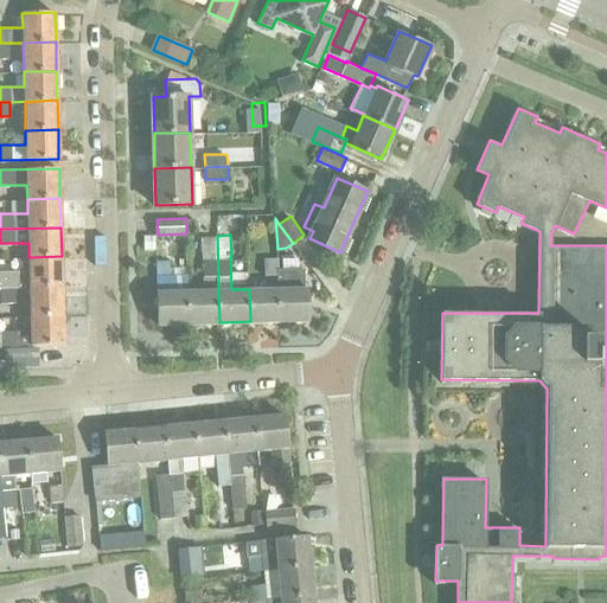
[(204,275),(218,275),(217,236),(202,236),(203,258),(204,258),(204,275)]
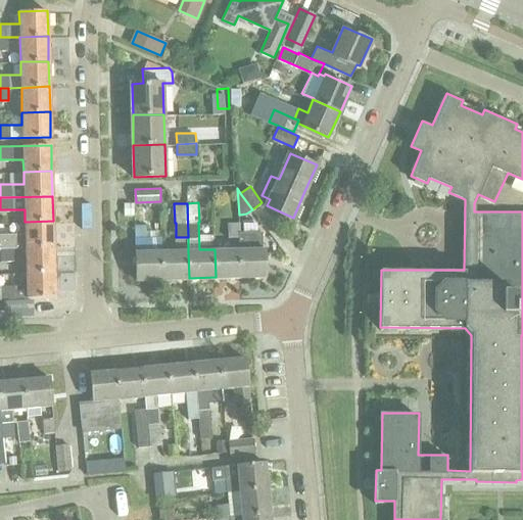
[(262,216),(247,217),(248,228),(263,227),(262,216)]
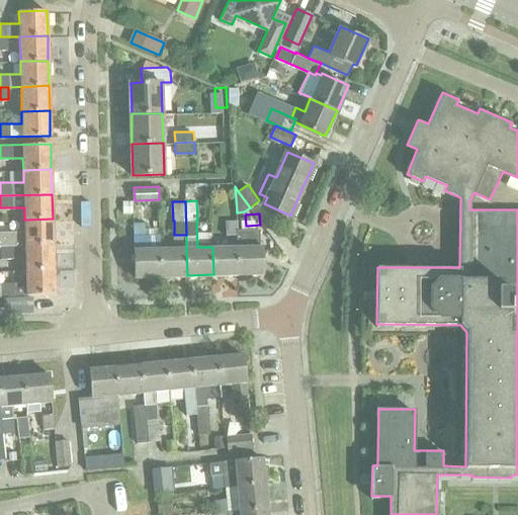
[(0,245),(12,245),(25,245),(53,244),(53,219),(24,220),(24,231),(0,231),(0,245)]
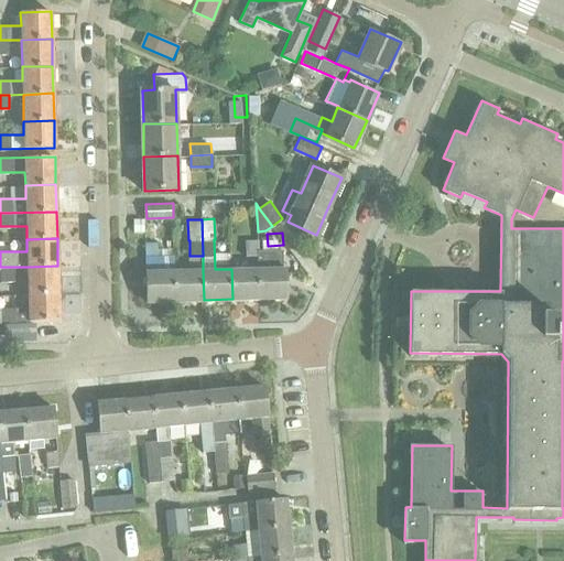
[(258,249),(259,249),(259,238),(245,239),(246,255),(258,255),(258,249)]
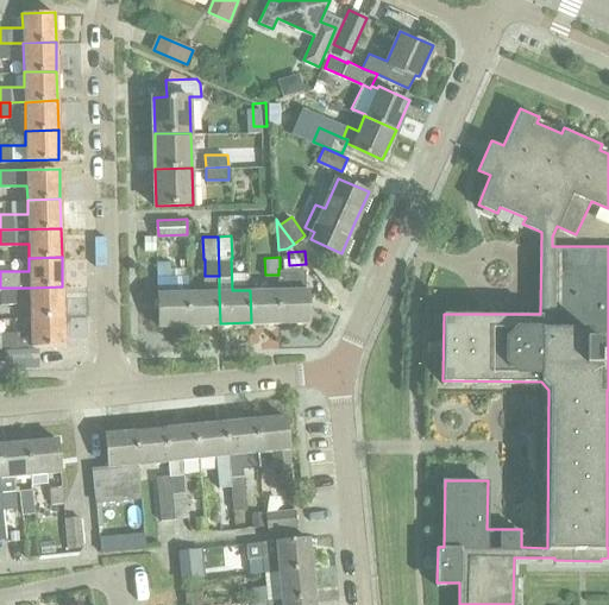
[(189,291),(189,276),(171,277),(171,260),(158,260),(159,325),(189,325),(189,291)]
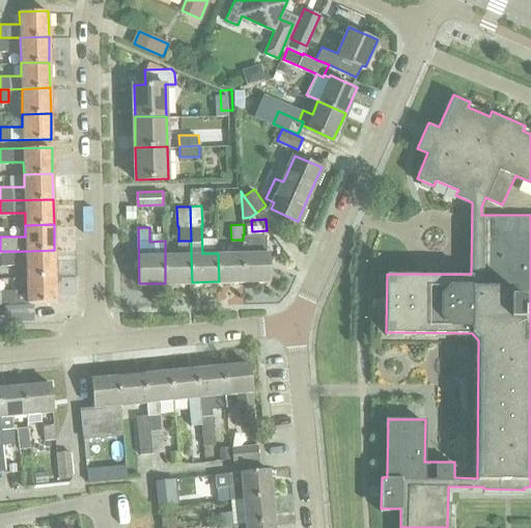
[(244,240),(244,252),(244,281),(271,280),(270,252),(268,252),(267,233),(244,234),(243,234),(243,240),(244,240)]
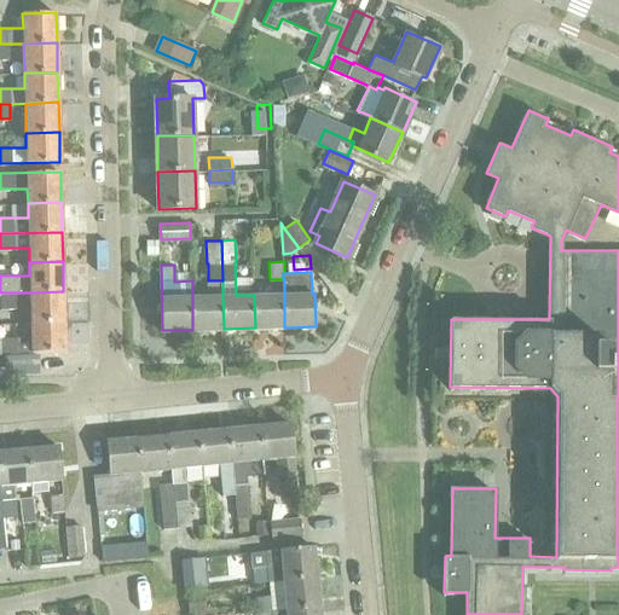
[(30,293),(32,323),(64,321),(63,291),(30,293)]
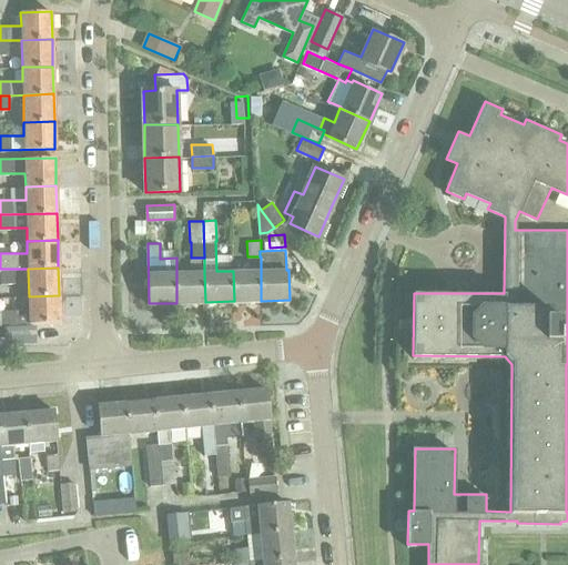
[(14,283),(13,269),(0,269),(0,282),(0,283),(14,283)]
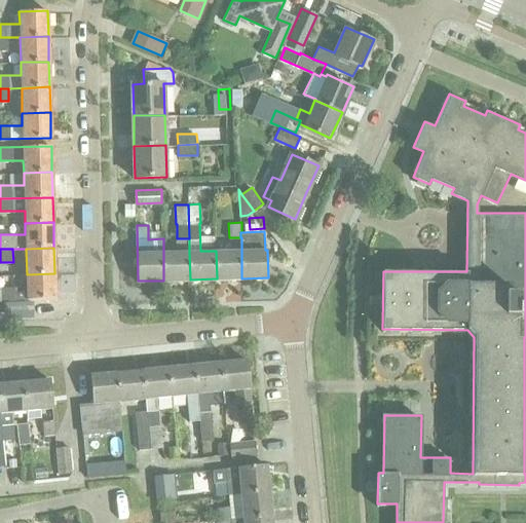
[(241,278),(241,250),(216,251),(217,278),(241,278)]
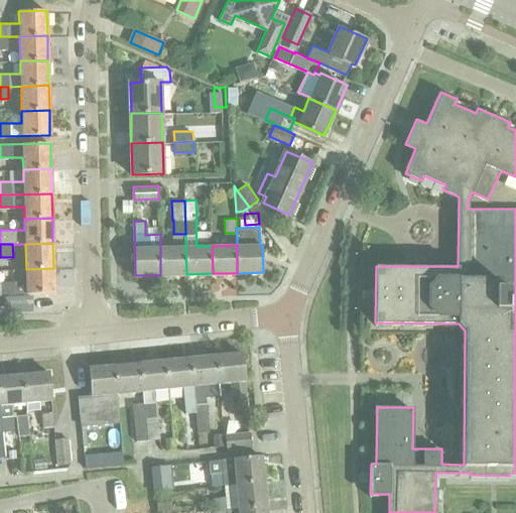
[(185,247),(160,247),(160,275),(186,274),(185,247)]
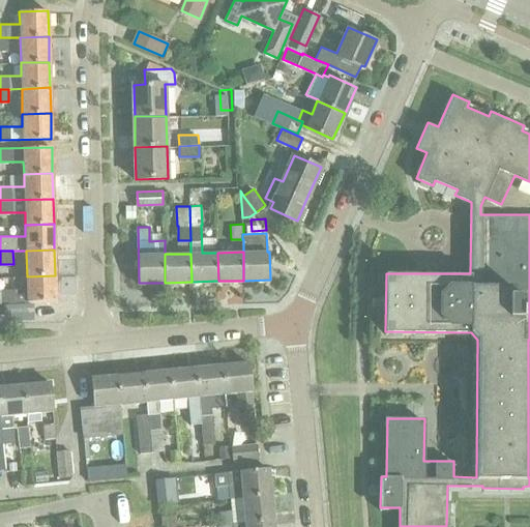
[(55,275),(27,276),(28,288),(1,289),(2,302),(56,301),(55,275)]
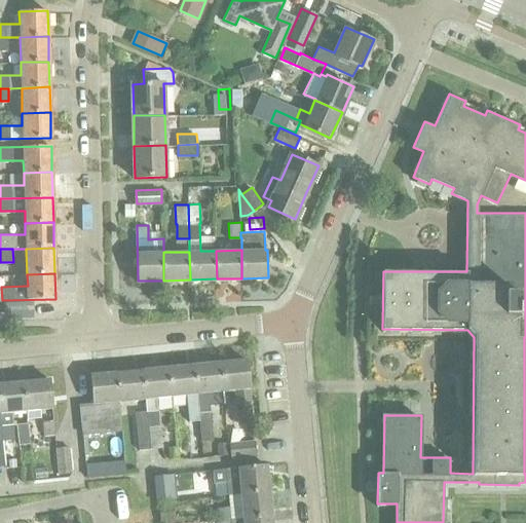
[(221,361),(224,389),(236,388),(238,414),(253,413),(247,358),(221,361)]
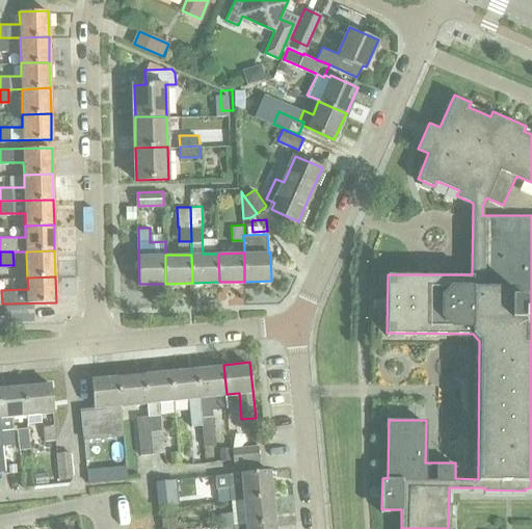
[(196,367),(203,424),(202,424),(204,445),(216,444),(214,415),(213,415),(211,396),(227,394),(223,365),(196,367)]
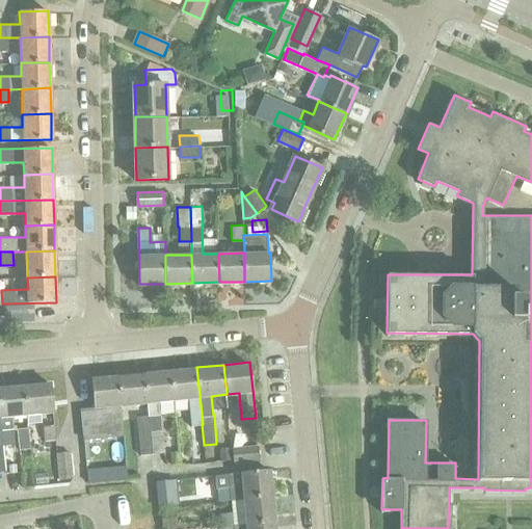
[(191,425),(202,424),(203,424),(196,367),(171,370),(174,399),(189,398),(191,425)]
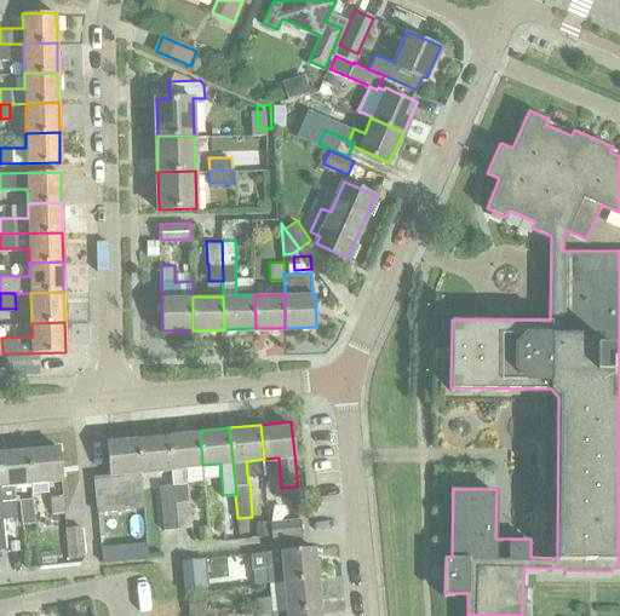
[(172,468),(171,468),(173,483),(178,527),(193,525),(189,499),(185,467),(202,465),(200,431),(170,435),(172,468)]
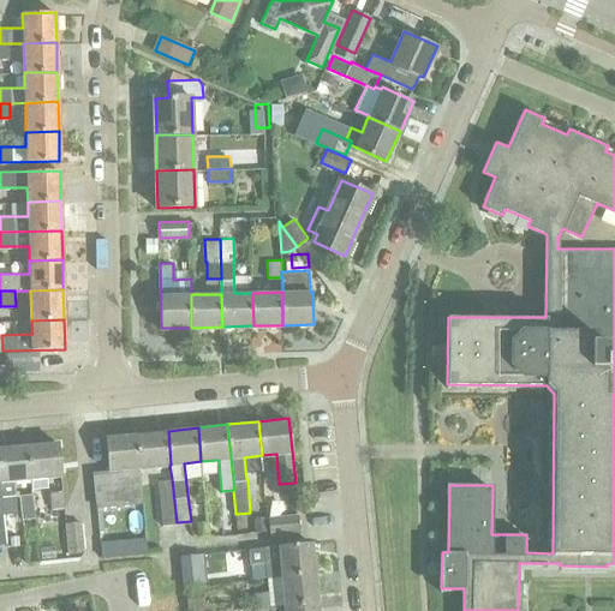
[(171,465),(168,431),(137,433),(141,468),(169,465),(171,465)]
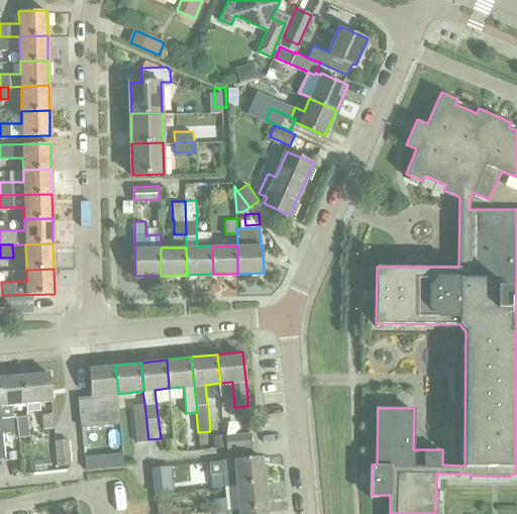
[(117,394),(118,394),(115,365),(89,368),(95,422),(106,421),(104,407),(118,406),(117,394)]
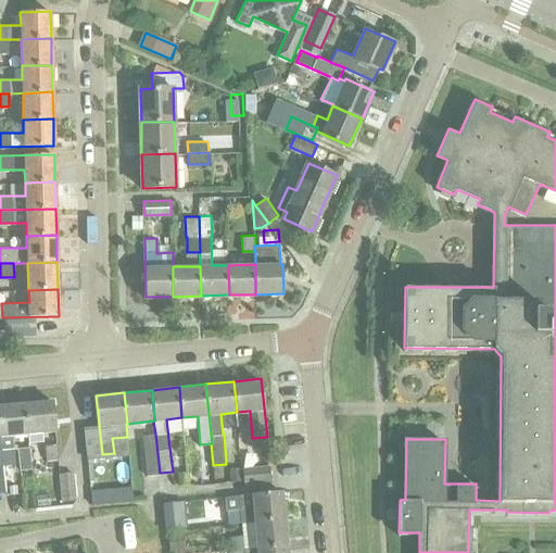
[(52,400),(24,403),(27,432),(29,432),(30,441),(43,440),(43,431),(55,430),(52,400)]
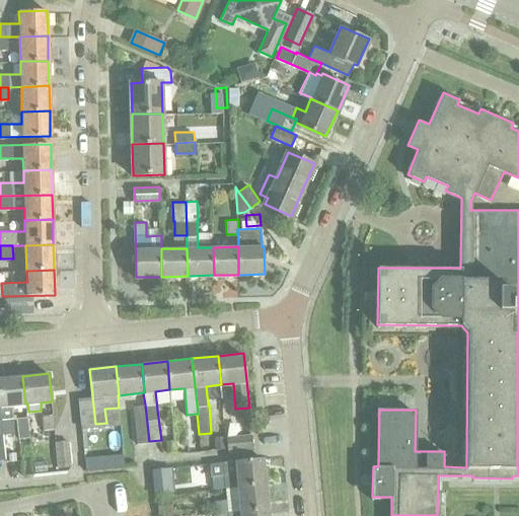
[(2,419),(3,433),(13,432),(10,406),(25,403),(22,376),(0,378),(0,410),(1,419),(2,419)]
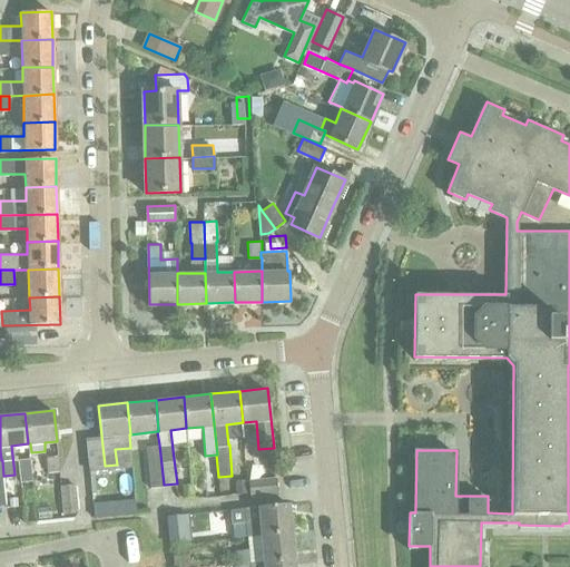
[(159,445),(147,446),(151,486),(164,485),(159,445)]
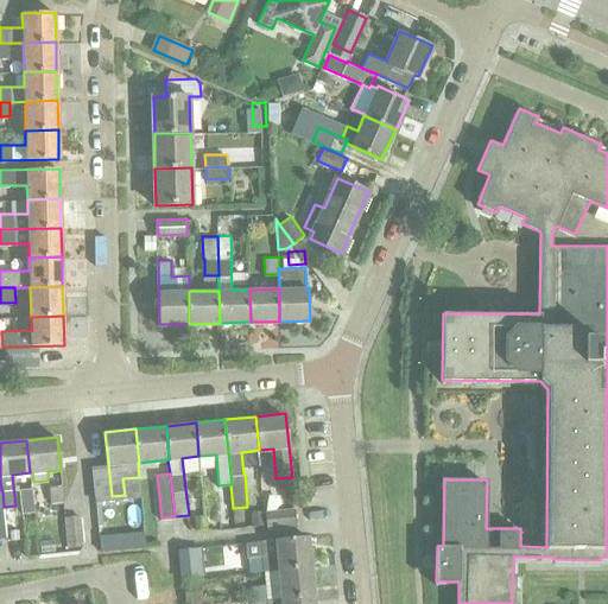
[(50,485),(51,502),(64,501),(63,484),(50,485)]
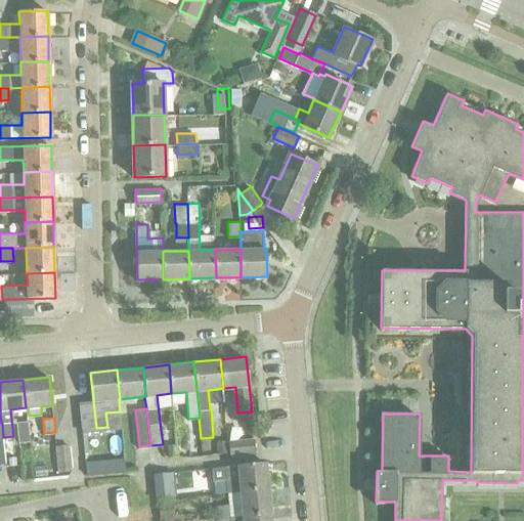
[(16,420),(17,442),(29,441),(27,420),(16,420)]
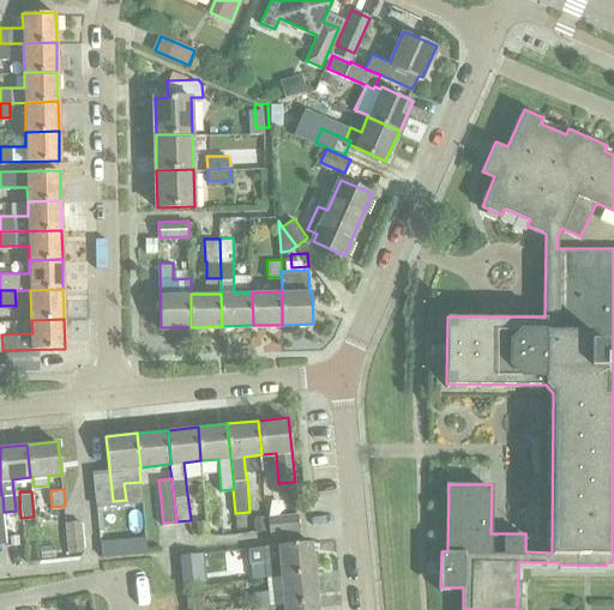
[(269,515),(271,532),(299,530),(298,513),(269,515)]
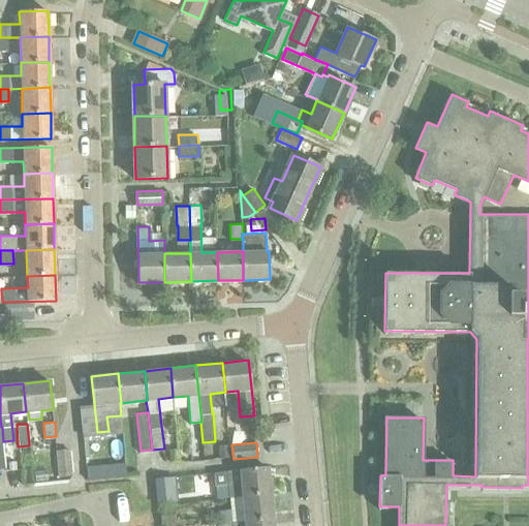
[(71,474),(69,449),(56,450),(58,475),(71,474)]
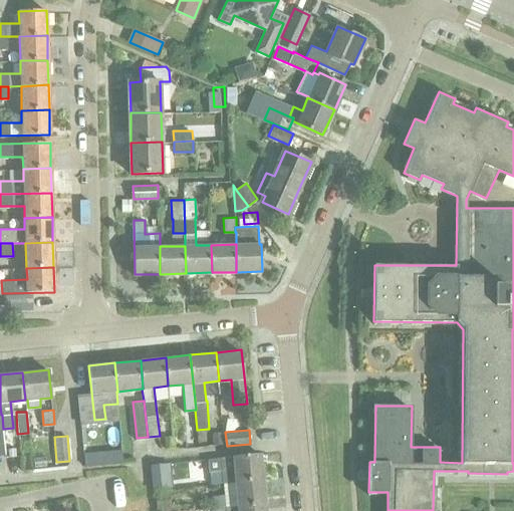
[(84,440),(86,460),(97,459),(94,439),(84,440)]
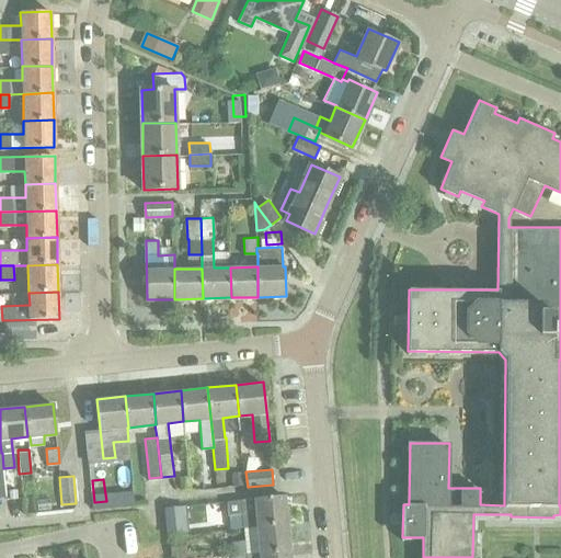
[(256,525),(286,523),(284,496),(253,498),(226,501),(228,514),(255,512),(256,525)]
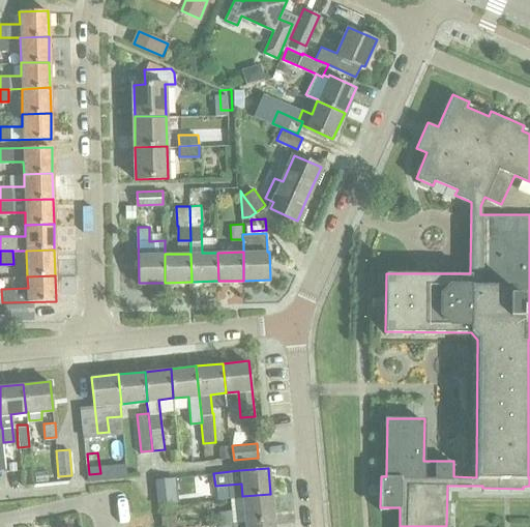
[(181,473),(184,494),(208,491),(206,469),(181,473)]
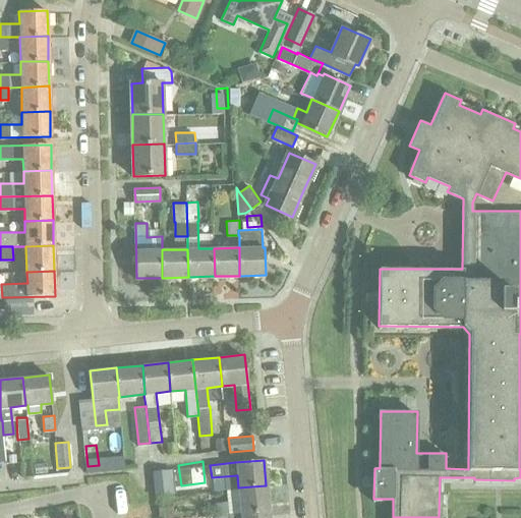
[(159,488),(178,488),(178,465),(158,465),(159,488)]
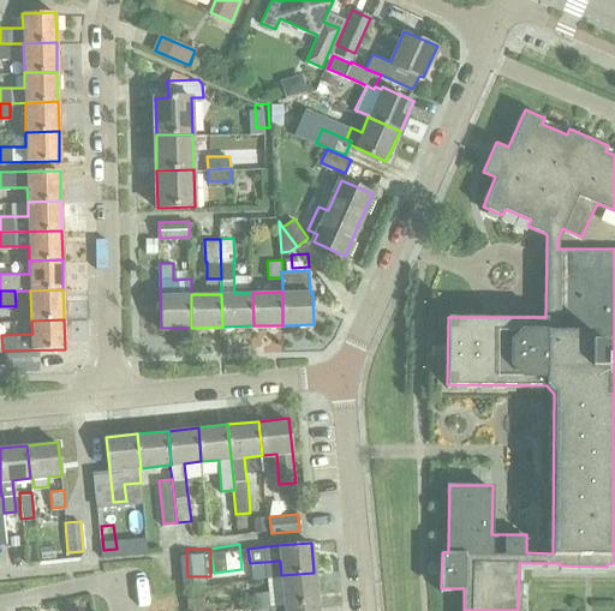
[(284,605),(317,601),(314,573),(281,575),(284,605)]
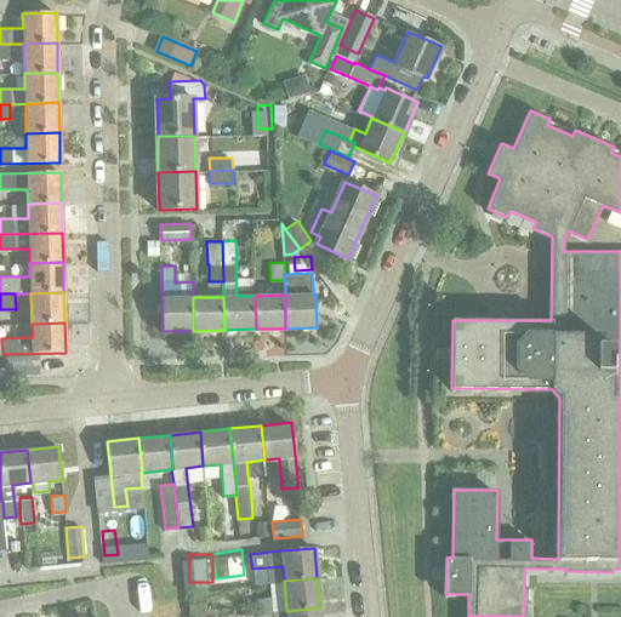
[(256,598),(257,613),(273,612),(272,596),(256,598)]
